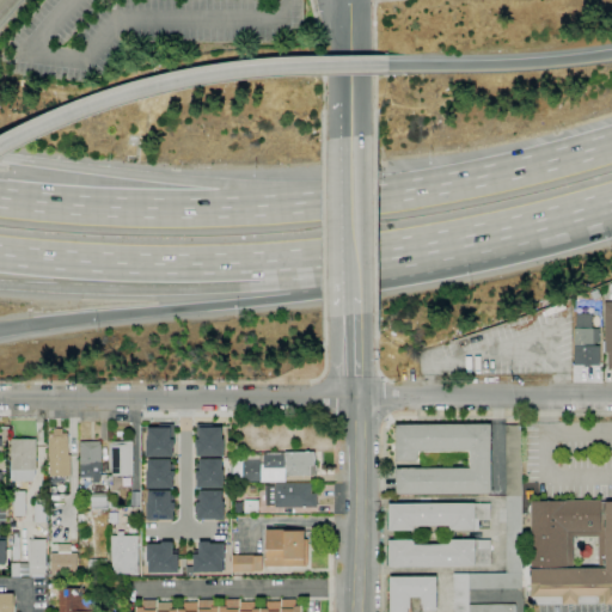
[(575,365),(575,313),(592,313),(592,329),(599,329),(599,365),(575,365)]
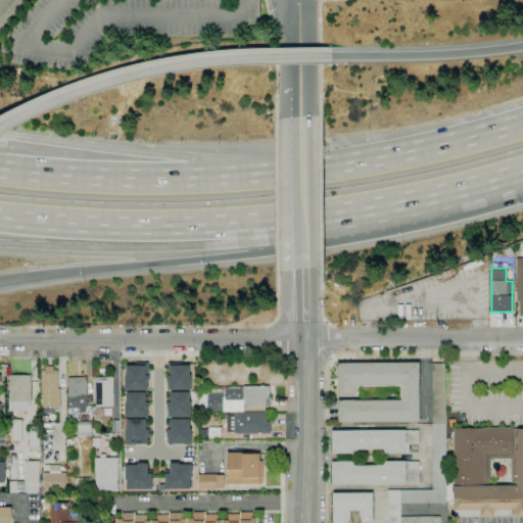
[(169,361),(181,361),(181,363),(190,363),(190,373),(191,373),(191,388),(168,388),(168,381),(169,361)]
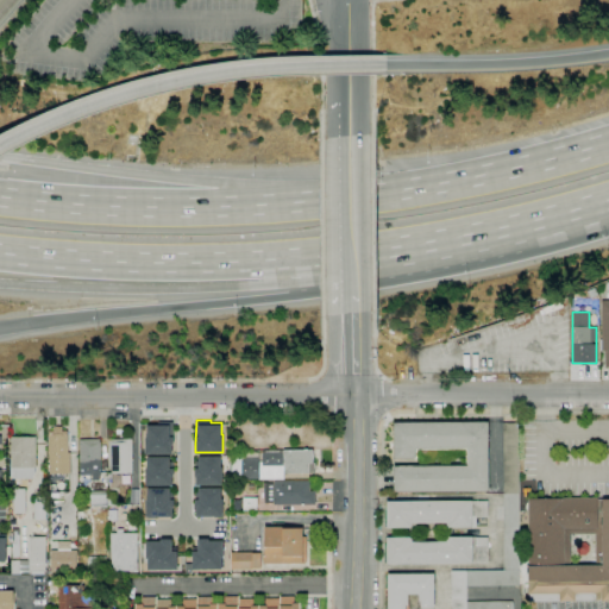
[(148,434),(145,434),(146,452),(173,451),(173,444),(175,444),(175,434),(170,434),(170,422),(148,424),(148,434)]
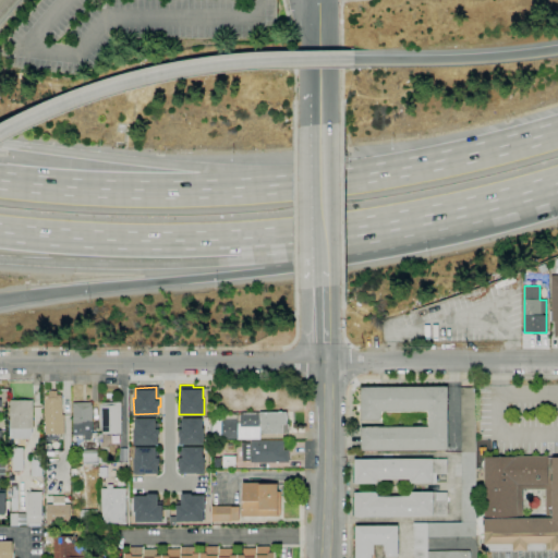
[(448,450),(362,451),(362,427),(429,427),(429,412),(381,412),(381,421),(362,421),(361,388),(448,387),(448,450)]
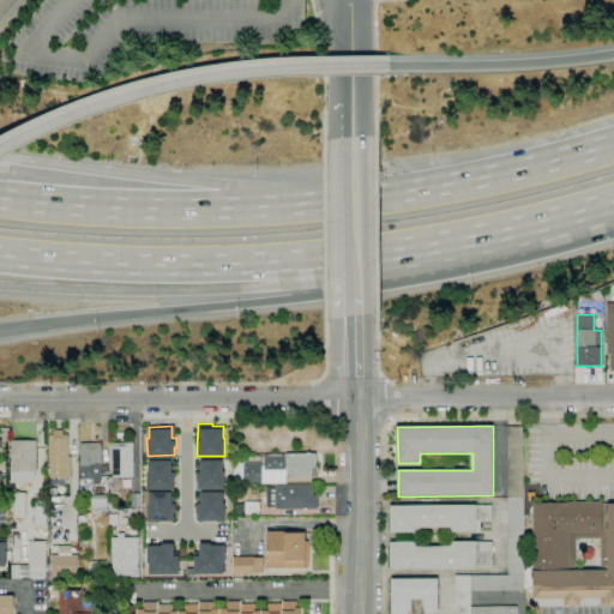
[(509,498),(507,427),(523,427),(524,498),(509,498)]
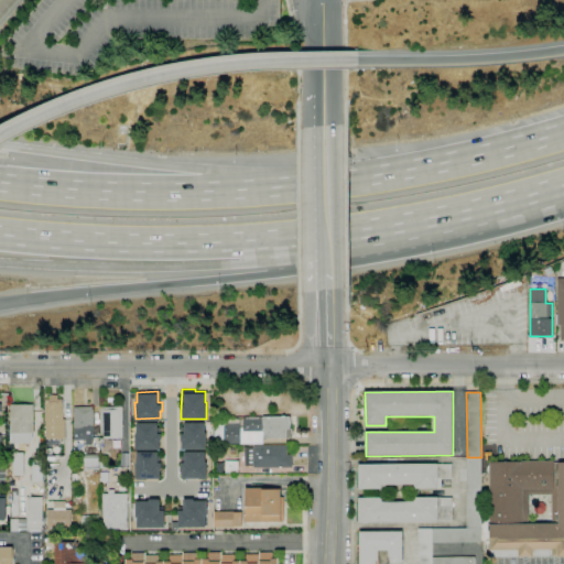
[(46,438),(45,399),(50,399),(50,396),(57,396),(57,399),(63,399),(63,419),(66,419),(66,438),(46,438)]
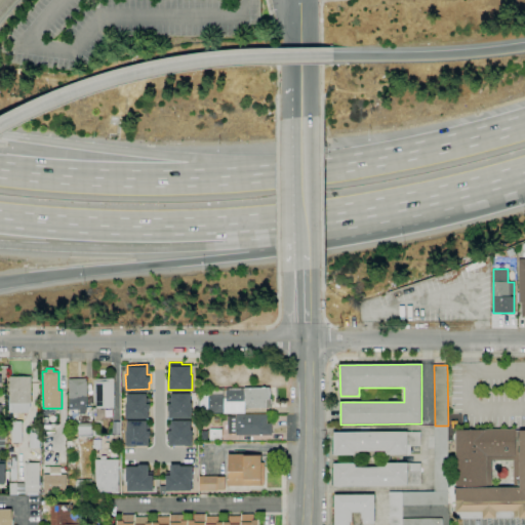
[(30,412),(11,412),(11,403),(10,403),(10,376),(32,376),(32,402),(30,402),(30,412)]
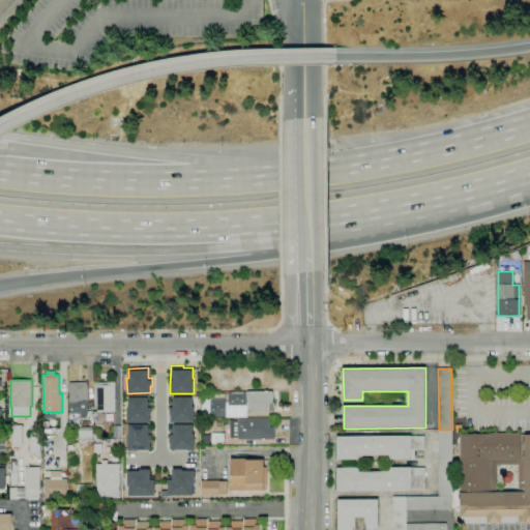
[(116,412),(98,412),(97,385),(97,382),(109,382),(109,380),(113,380),(113,382),(116,382),(116,412)]
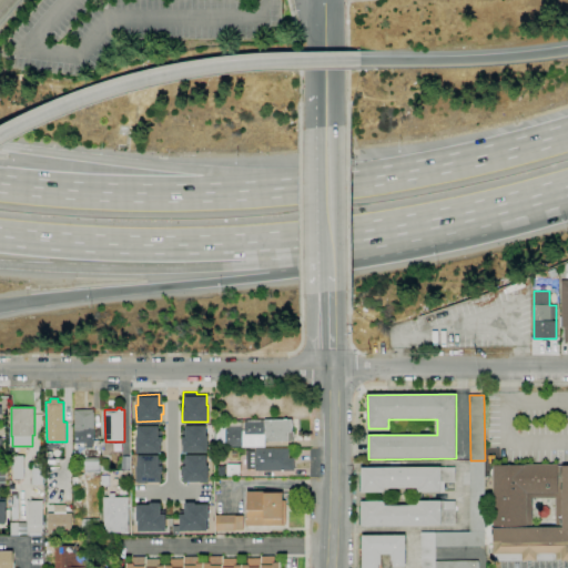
[(75,443),(74,411),(93,409),(93,413),(94,413),(95,443),(75,443)]
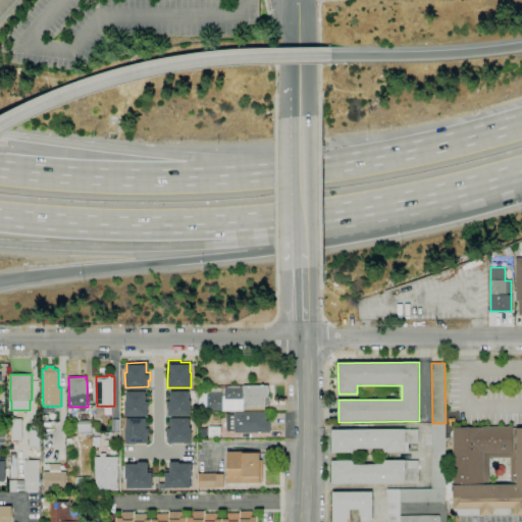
[(245,406),(245,386),(268,385),(268,397),(265,397),(265,406),(245,406)]
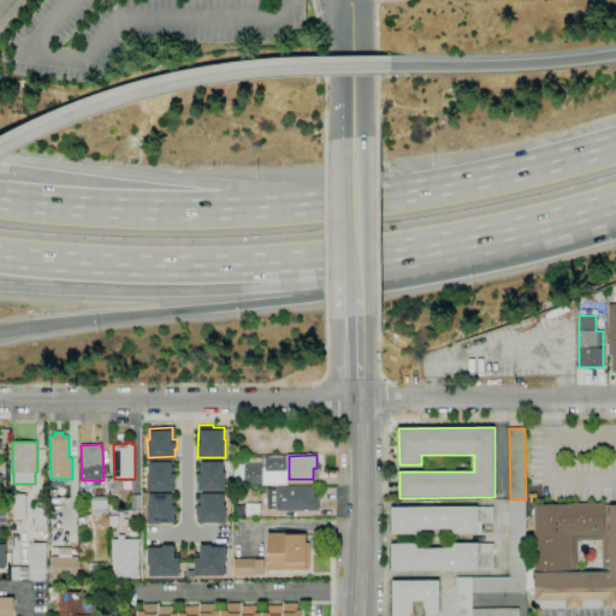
[(149,460),(149,471),(148,471),(148,489),(175,489),(175,480),(177,480),(177,471),(173,471),(173,460),(149,460)]
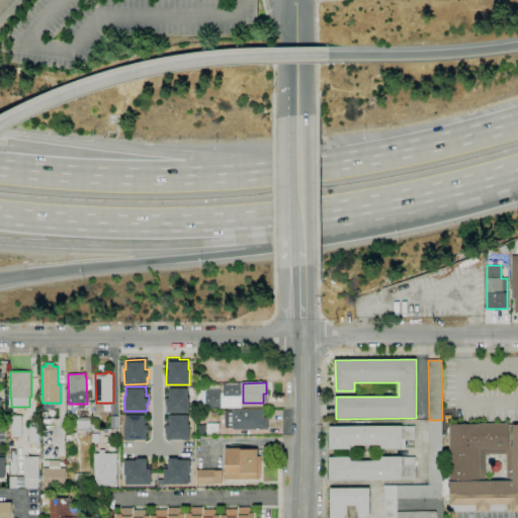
[(165,396),(165,404),(167,404),(167,411),(190,411),(189,396),(187,396),(187,386),(169,386),(169,396),(165,396)]
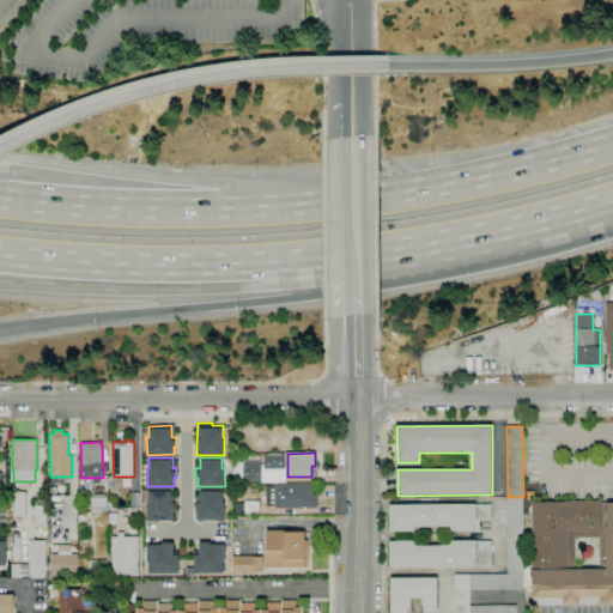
[(319,508),(275,509),(275,507),(266,507),(266,485),(275,485),(275,484),(313,484),(313,495),(319,495),(319,508)]
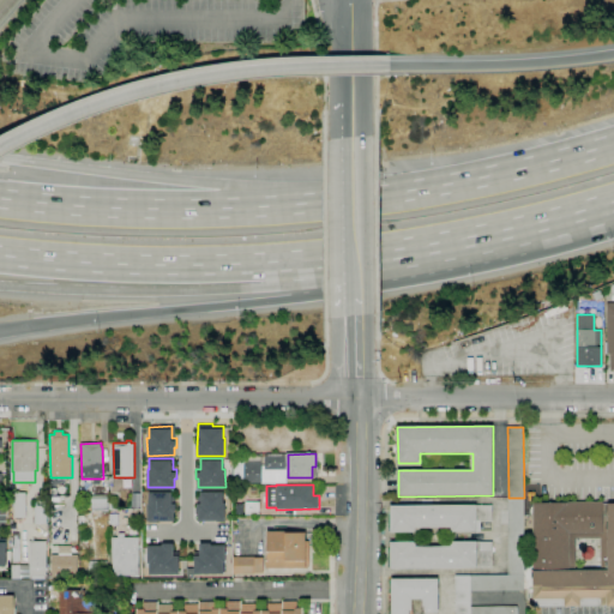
[(149,491),(172,489),(173,501),(176,501),(176,511),(175,511),(175,518),(149,519),(148,501),(149,501),(149,491)]
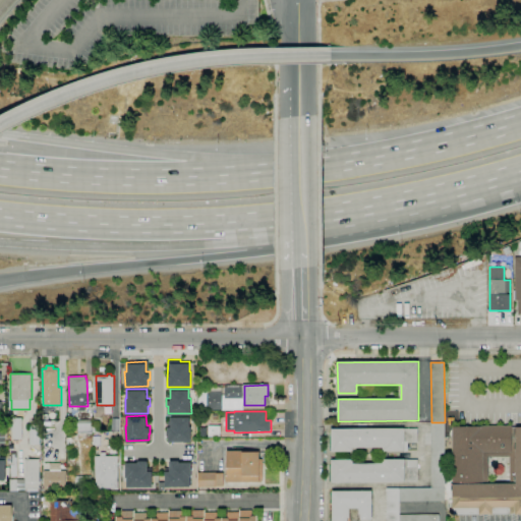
[(167,441),(190,440),(190,425),(189,425),(189,415),(170,416),(170,420),(168,420),(168,425),(167,425),(167,441)]
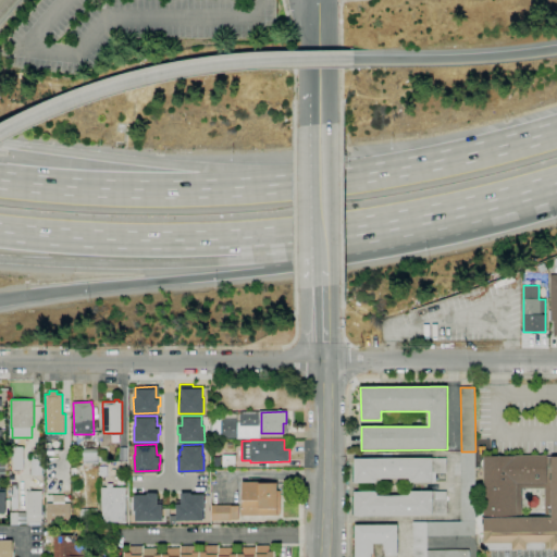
[(13,470),(13,447),(24,447),(25,469),(13,470)]
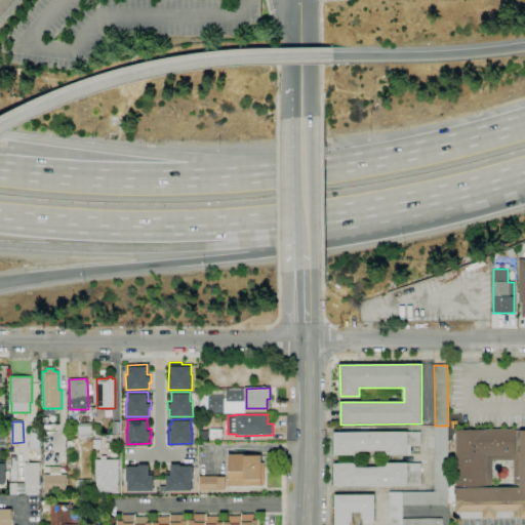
[(79,438),(78,423),(92,422),(92,437),(79,438)]
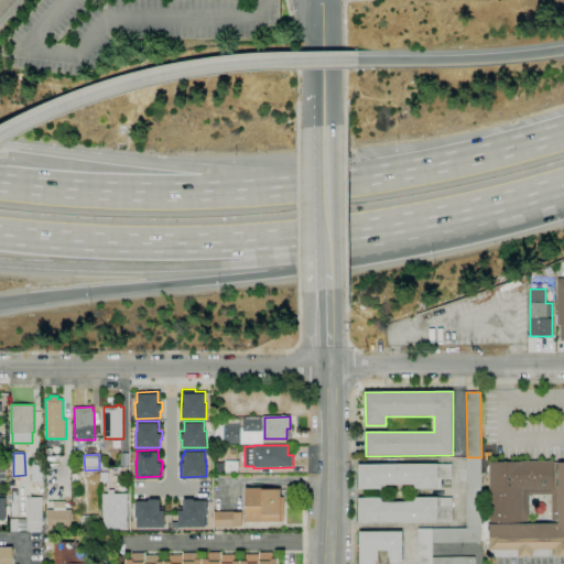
[(481,457),(481,529),(467,529),(467,457),(481,457)]
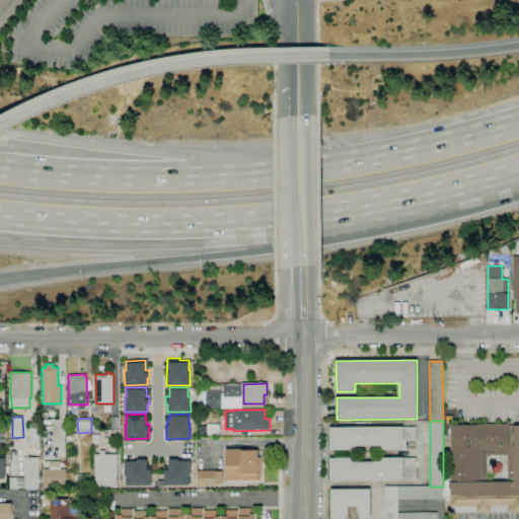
[(40,442),(29,442),(29,423),(40,423),(40,442)]
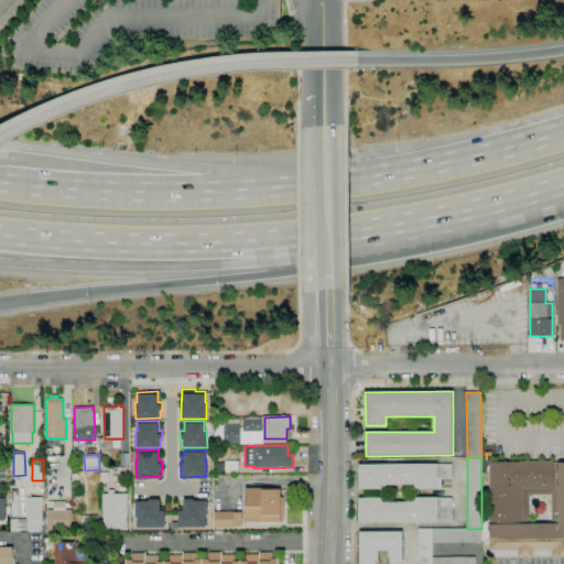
[(239,473),(226,473),(226,462),(238,462),(239,473)]
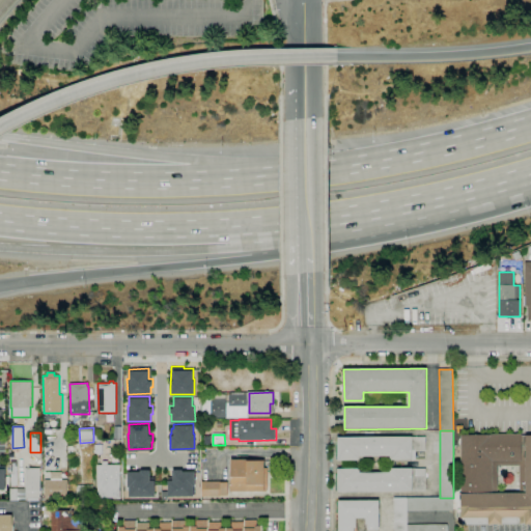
[(462,435),(522,435),(522,437),(530,436),(530,525),(525,525),(525,524),(463,525),(463,519),(462,519),(462,494),(462,435)]
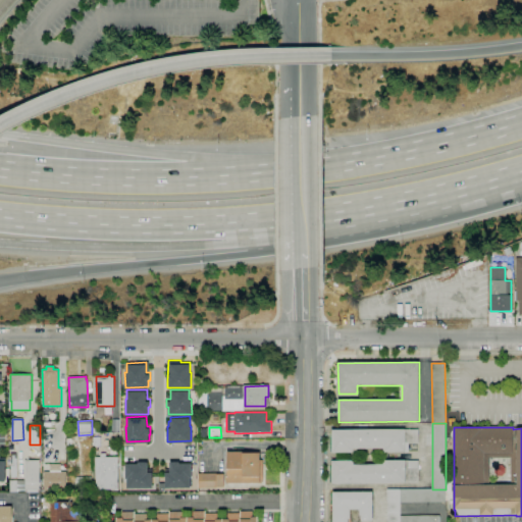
[(408,453),(385,453),(385,451),(383,451),(383,449),(354,449),(354,452),(353,452),(353,453),(331,453),(331,430),(419,429),(419,445),(408,445),(408,453)]
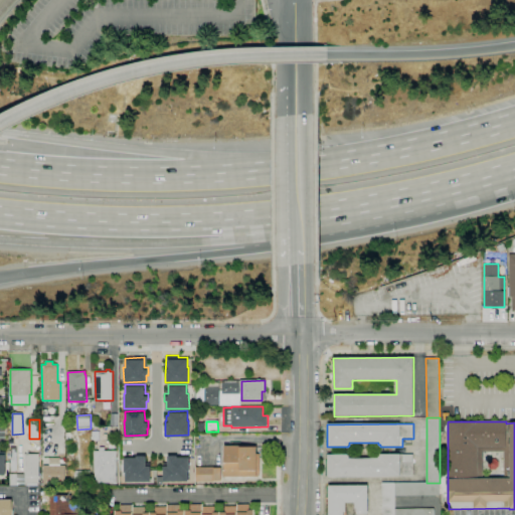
[(256,475),(223,476),(223,470),(225,470),(225,445),(240,445),(240,448),(256,447),(256,475)]
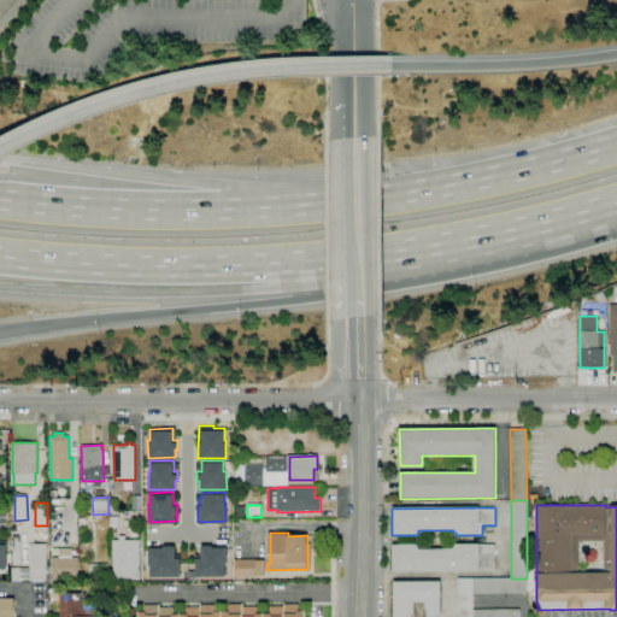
[(140,577),(113,579),(113,540),(119,540),(118,535),(125,535),(125,540),(140,540),(140,577)]
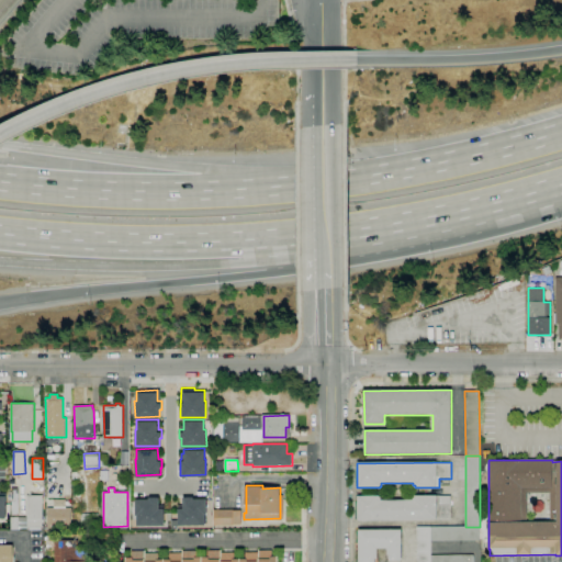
[(43,519),(43,527),(41,527),(41,529),(30,530),(30,527),(26,527),(26,519),(27,519),(27,495),(43,495),(43,519)]
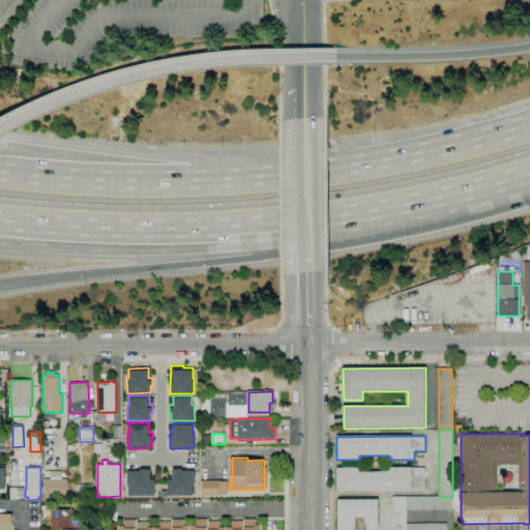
[(129,494),(154,494),(154,478),(150,478),(150,467),(140,467),(140,469),(128,469),(128,484),(129,484),(129,494)]
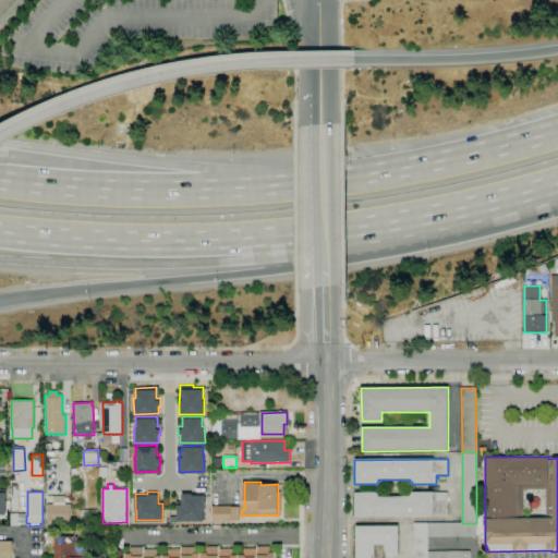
[(177,506),(177,520),(203,520),(203,510),(206,510),(206,504),(205,504),(204,494),(191,494),(191,492),(181,492),(181,504),(177,504),(177,506)]
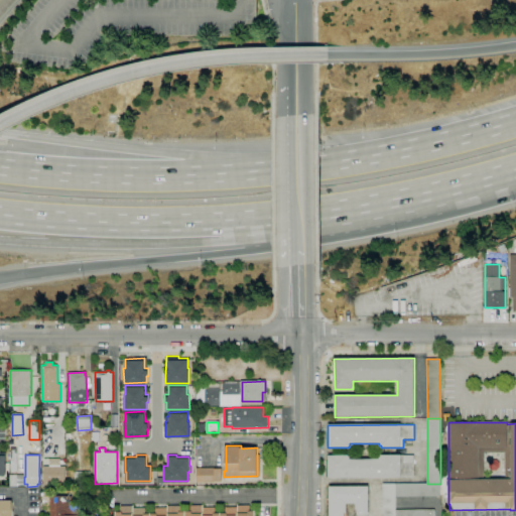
[(414,478),(401,478),(329,479),(329,456),(349,456),(349,457),(350,457),(350,460),(379,460),(379,457),(380,457),(380,456),(401,455),(401,456),(414,456),(414,478)]
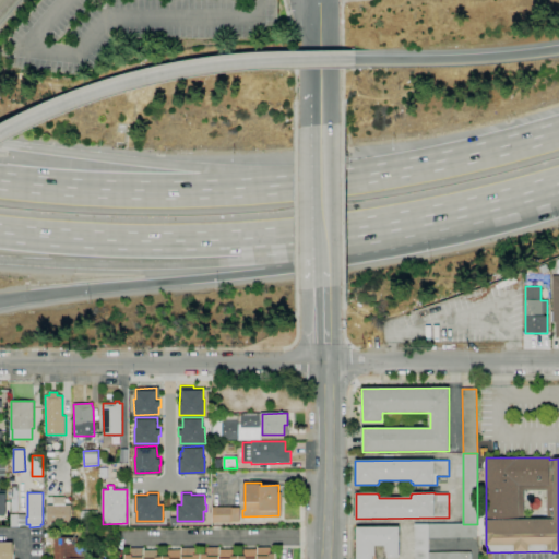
[(71,526),(48,526),(48,504),(71,504),(71,526)]
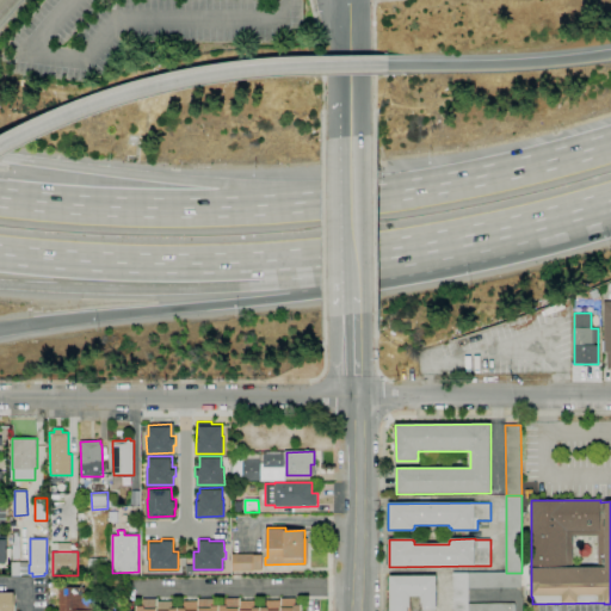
[(263,555),(263,569),(254,571),(254,569),(232,571),(232,555),(232,554),(255,553),(255,555),(263,554),(263,555)]
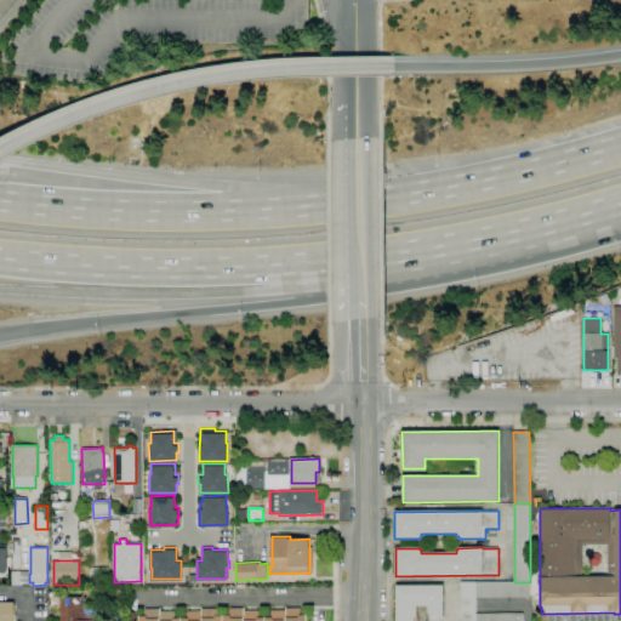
[(109,577),(90,577),(90,568),(109,568),(109,577)]
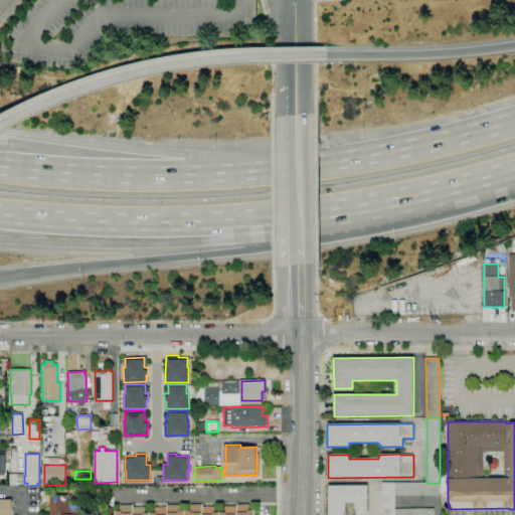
[(10,485),(10,474),(18,474),(18,485),(10,485)]
